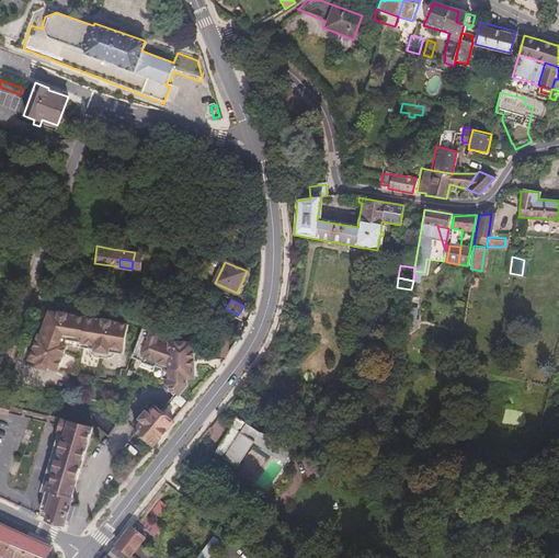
[(231,318),(244,329),(247,325),(249,320),(238,315),(235,312),(231,318)]
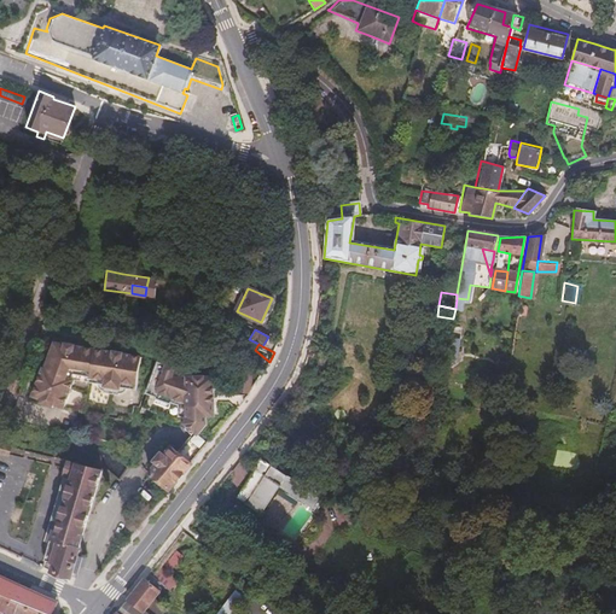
[(79,417),(131,426),(145,391),(156,363),(121,357),(121,356),(111,354),(111,355),(73,349),(73,348),(63,345),(63,346),(53,345),(42,373),(40,373),(30,401),(40,404),(40,402),(52,407),(51,408),(79,417)]
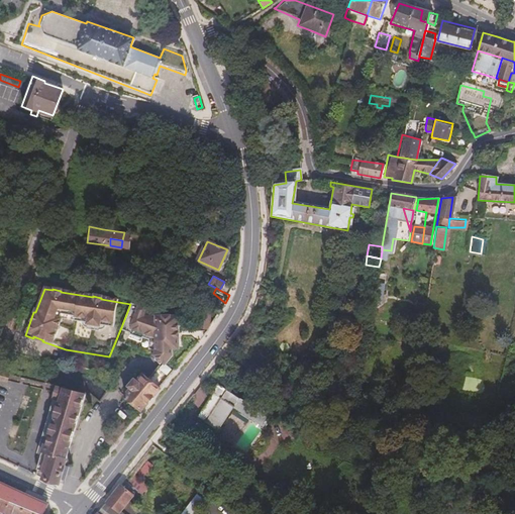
[(130,304),(121,327),(130,331),(142,336),(151,339),(151,348),(159,349),(159,353),(157,355),(165,363),(172,353),(173,349),(178,349),(179,316),(172,316),(172,314),(164,313),(163,315),(156,314),(146,310),(147,306),(140,302),(139,303),(132,300),(130,304)]
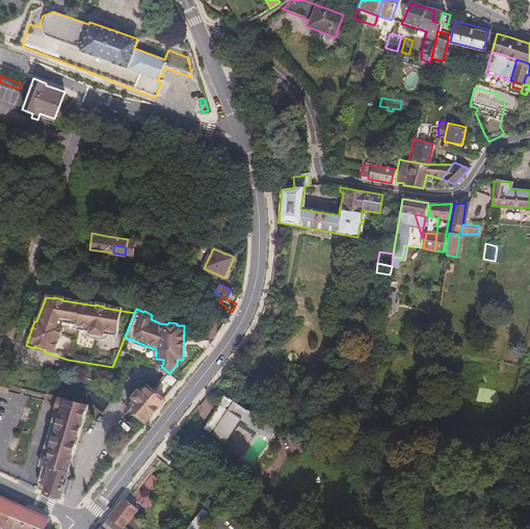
[(205,317),(202,317),(202,338),(212,338),(216,331),(216,317),(211,317),(208,317),(205,317)]
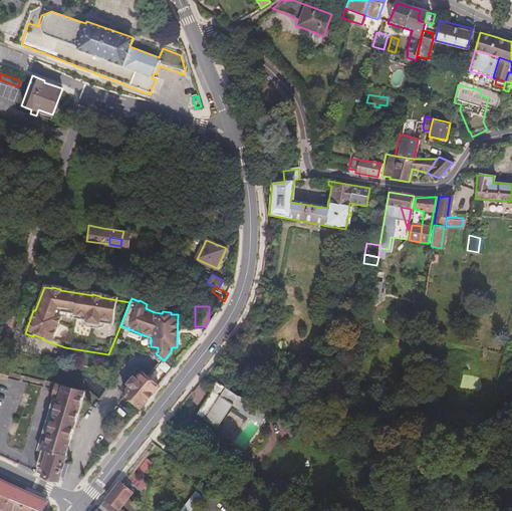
[(142,334),(130,329),(128,334),(139,339),(142,334)]
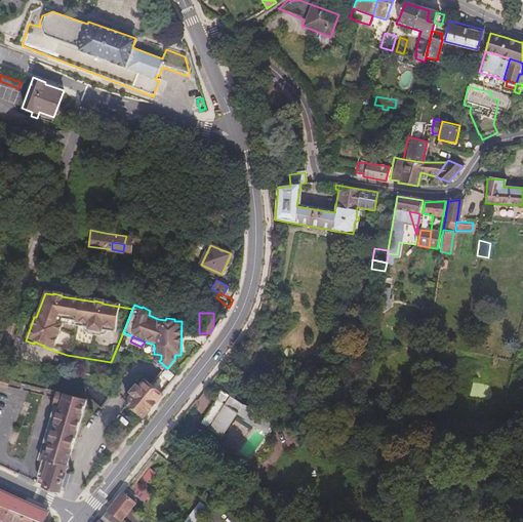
[(51,369),(74,376),(75,372),(51,366),(51,369)]
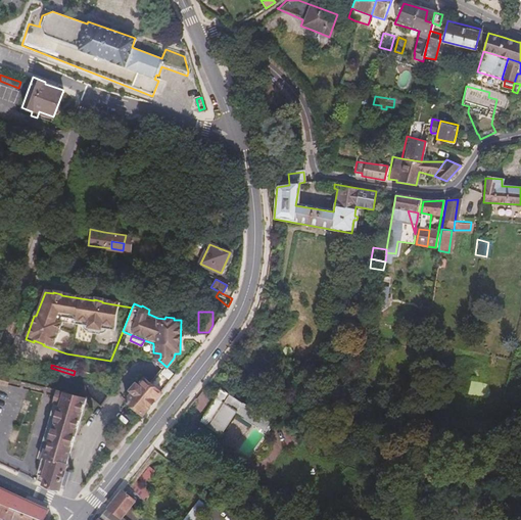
[(69,390),(70,384),(47,379),(45,385),(56,387),(69,390)]
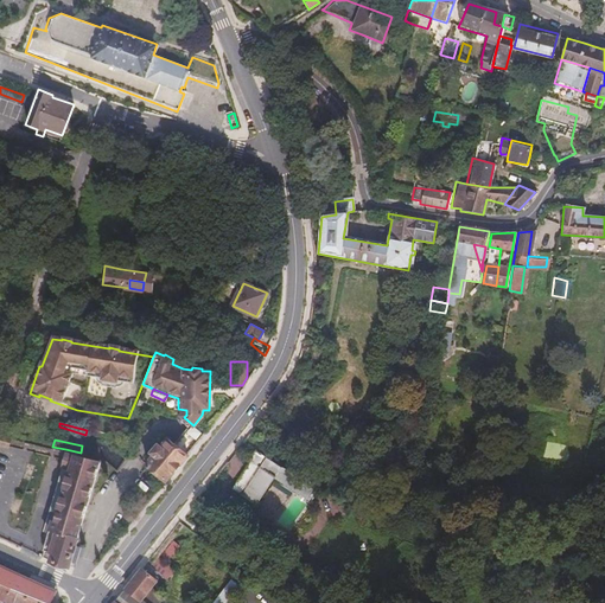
[(154,456),(147,466),(166,482),(188,457),(186,456),(169,442),(161,449),(158,447),(152,454),(154,456)]
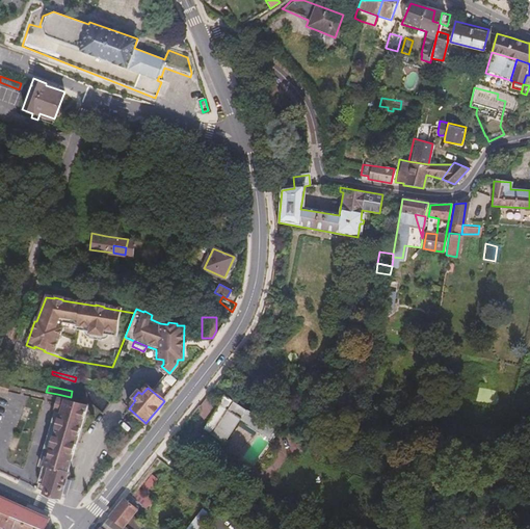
[(88,402),(71,397),(57,394),(52,410),(53,411),(38,461),(44,463),(69,470),(88,402)]
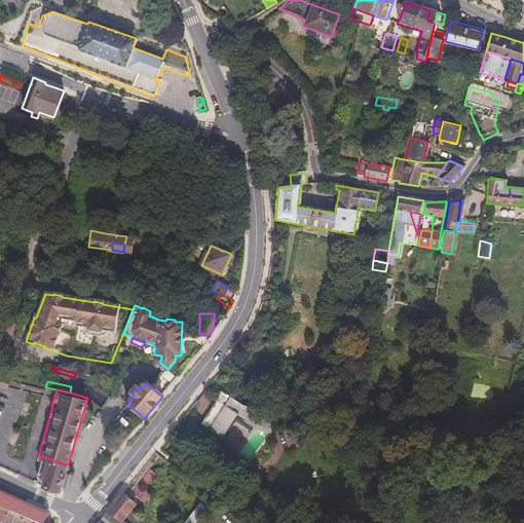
[(263,428),(269,416),(240,404),(239,406),(216,394),(199,425),(207,430),(206,432),(218,437),(231,412),(263,428)]
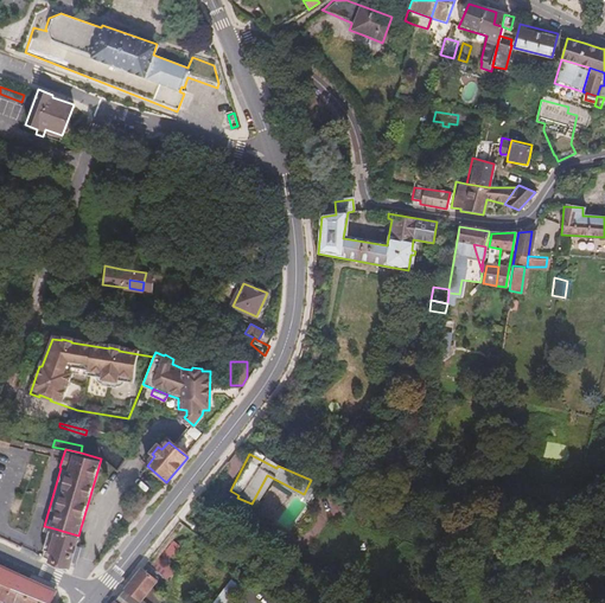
[(128,521),(134,513),(127,507),(121,515),(128,521)]
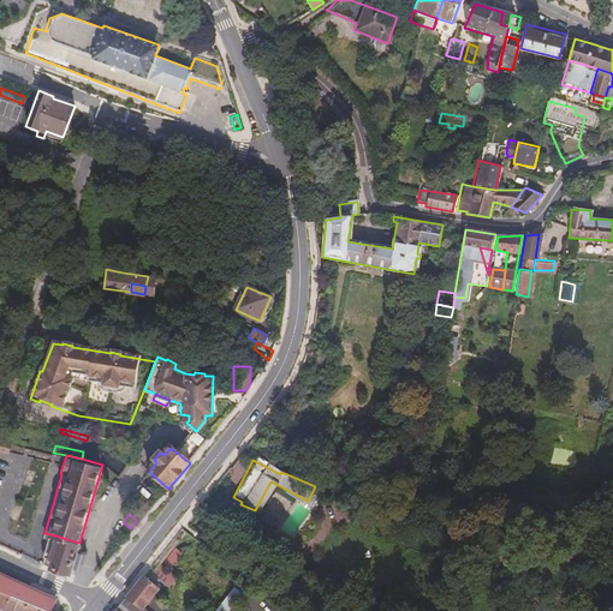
[(184,523),(179,528),(192,538),(197,531),(184,523)]
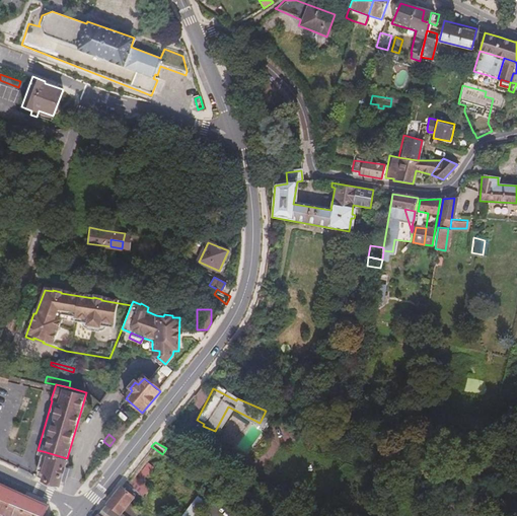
[(40,464),(43,451),(38,450),(34,462),(40,464)]
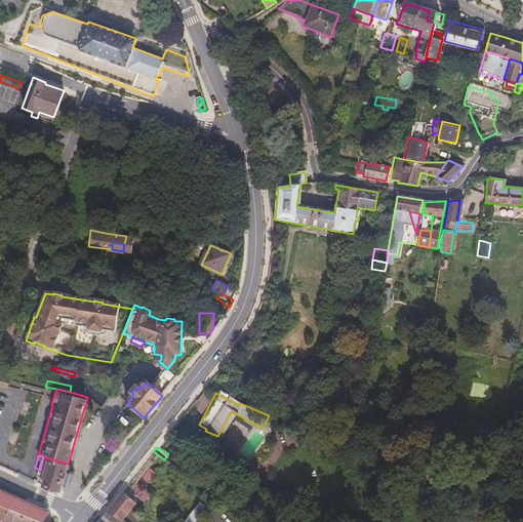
[(61,489),(68,464),(43,456),(40,470),(38,475),(47,477),(45,484),(61,489)]
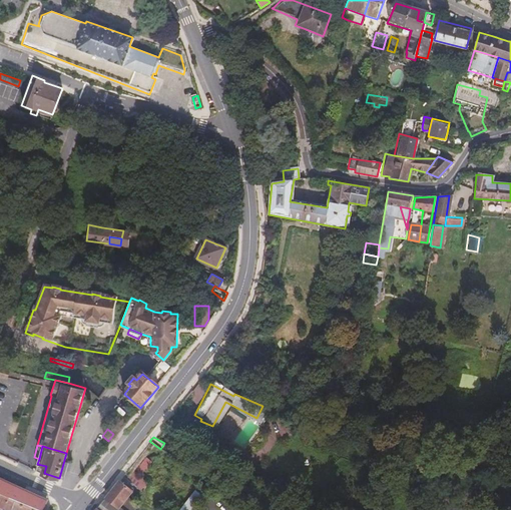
[(147,459),(142,455),(132,467),(137,471),(147,459)]
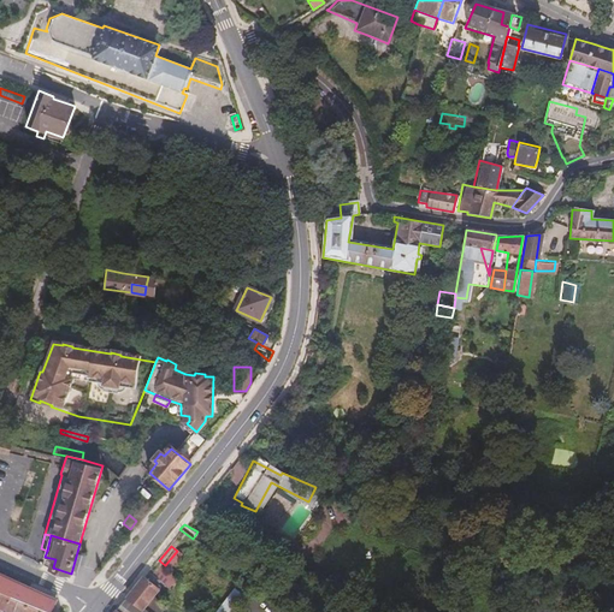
[(173,574),(155,560),(147,570),(165,583),(173,574)]
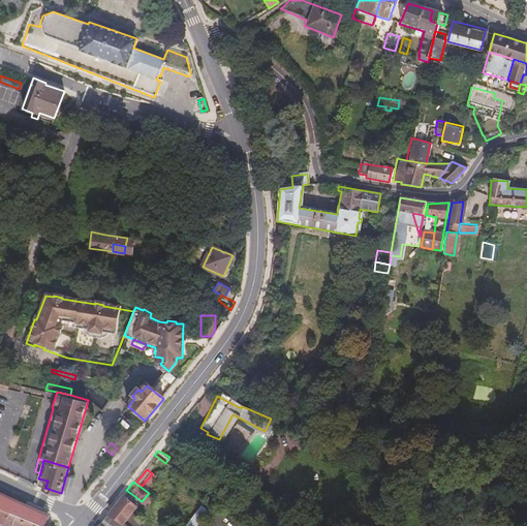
[(0,493),(48,514),(50,511),(0,489),(0,493)]
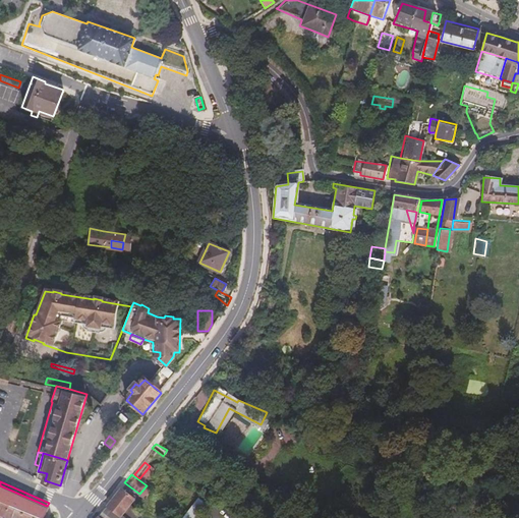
[(0,498),(43,516),(47,506),(0,485),(0,498)]
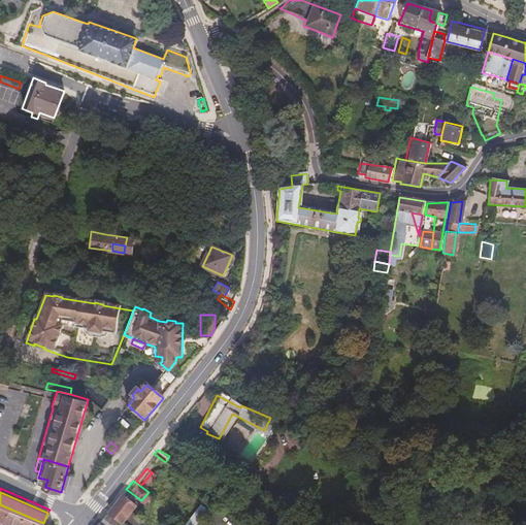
[(136,503),(123,493),(98,524),(127,524),(124,522),(136,503)]
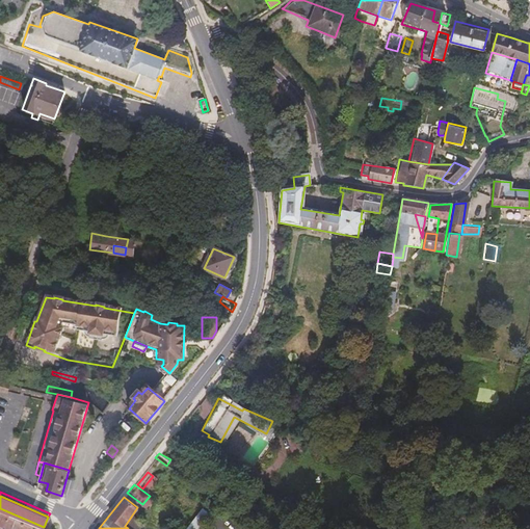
[(44,527),(0,508),(0,519),(15,525),(12,528),(48,528),(45,527),(44,527)]
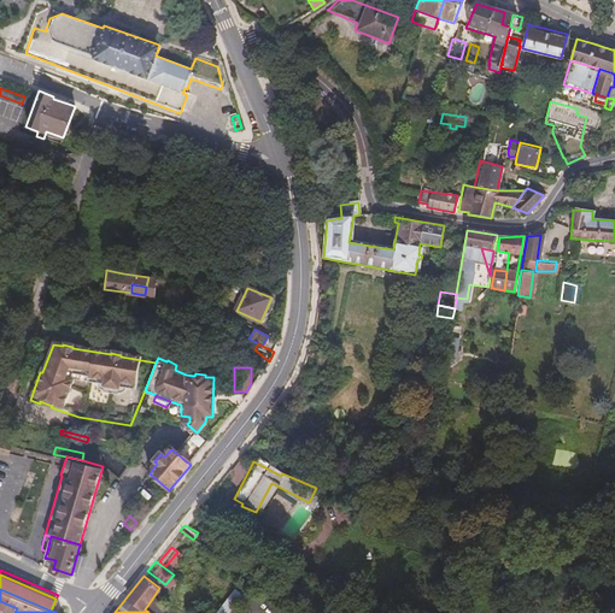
[(215,612),(229,612),(241,599),(232,591),(215,612)]
